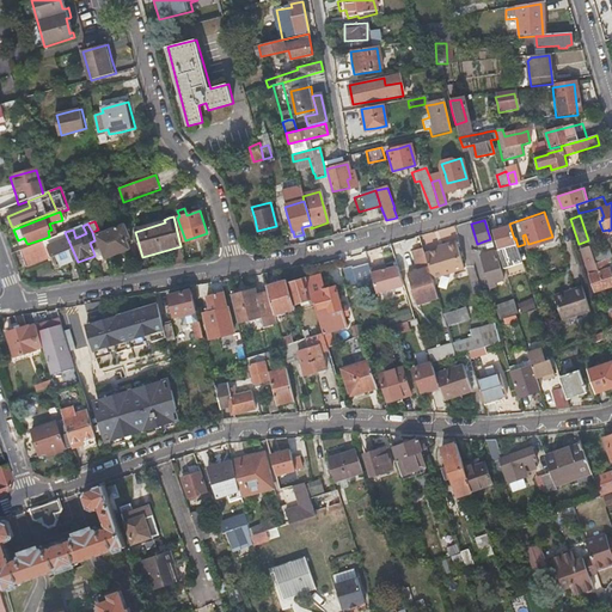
[(494,228),(491,231),(497,248),(500,257),(502,267),(521,261),(514,239),(509,224),(494,228)]
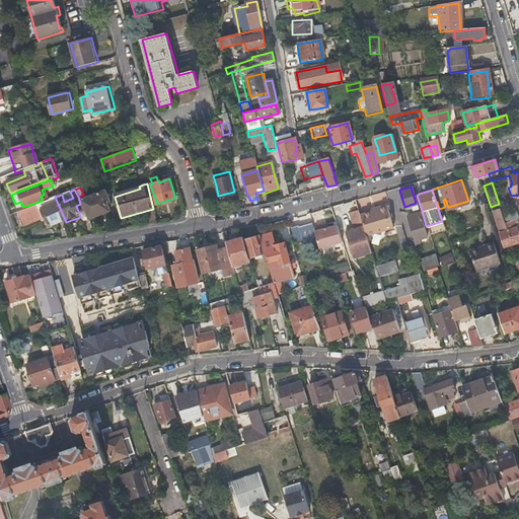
[(90,223),(100,218),(112,213),(107,205),(114,202),(108,192),(82,203),(90,223)]
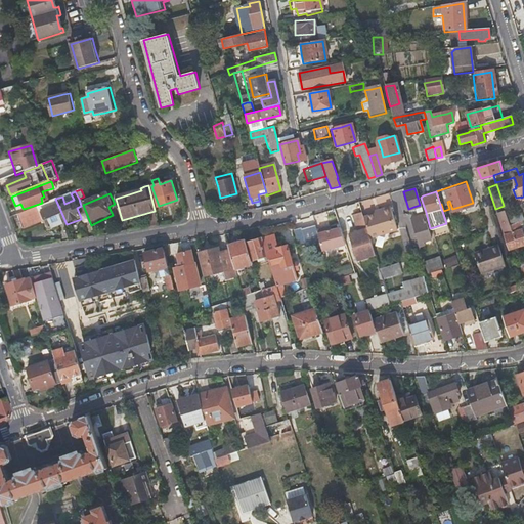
[(48,231),(67,224),(55,199),(48,202),(48,203),(15,214),(22,228),(42,222),(45,229),(46,227),(48,231)]
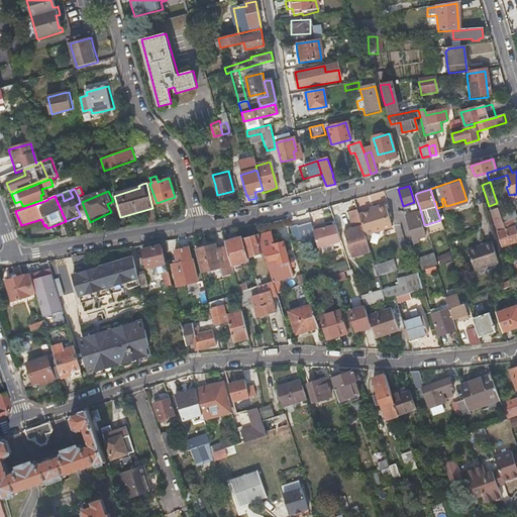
[(76,205),(80,215),(85,213),(80,203),(76,205)]
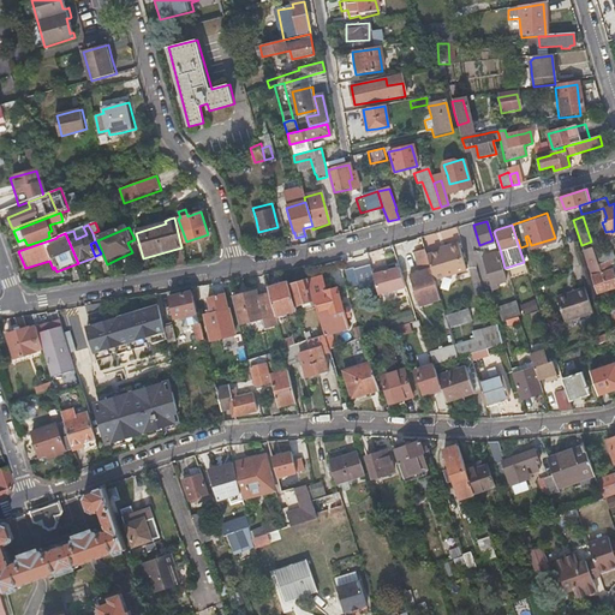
[(440,250),(428,254),(435,278),(466,269),(458,242),(447,244),(448,248),(440,250)]
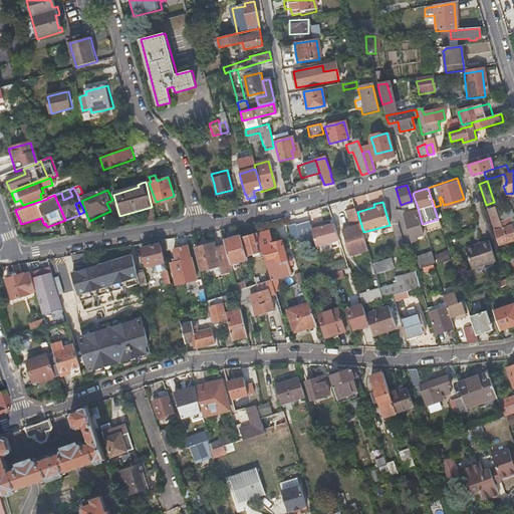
[(512,218),(511,216),(500,220),(497,212),(495,206),(487,208),(499,244),(513,238),(513,231),(510,219),(512,218)]
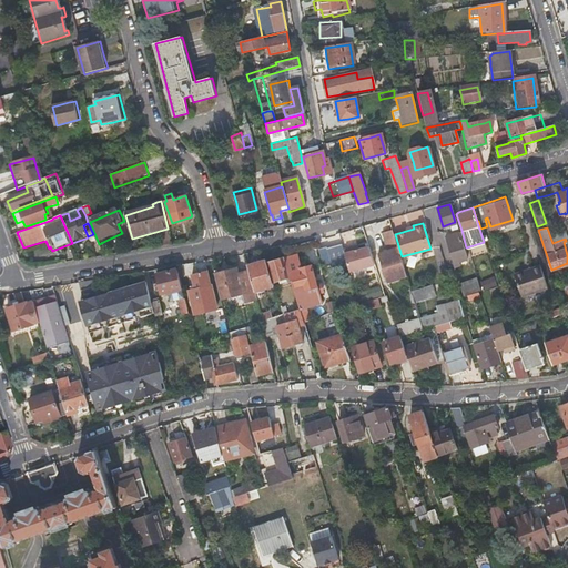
[(460,239),(464,239),(462,230),(445,235),(454,265),(459,264),(458,259),(466,256),(460,239)]
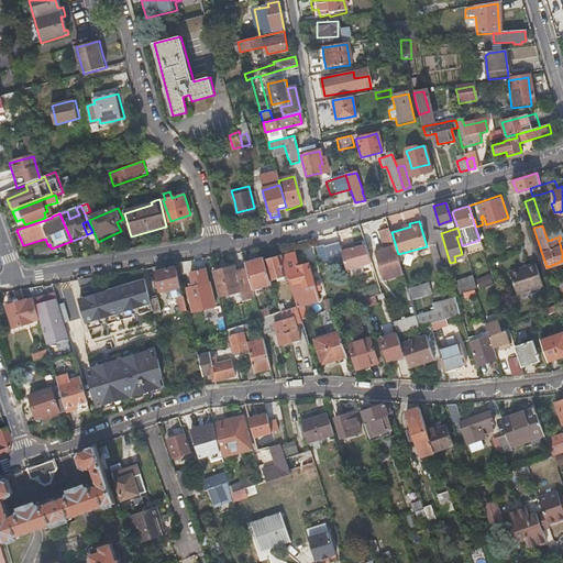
[(548,241),(560,236),(562,235),(562,233),(561,228),(544,232),(548,241)]
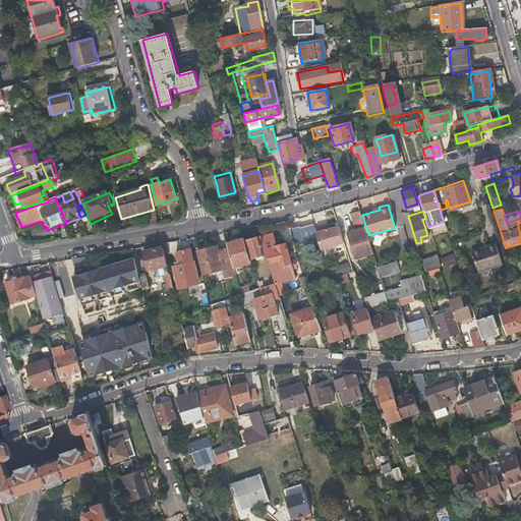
[(292,228),(294,234),(296,240),(303,239),(299,226),(292,228)]
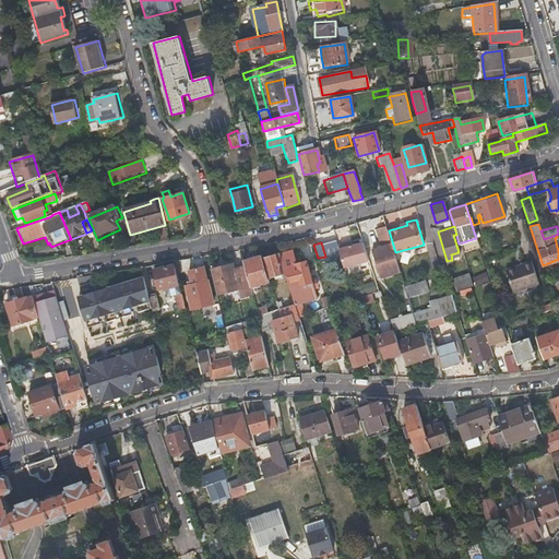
[(346,242),(339,244),(345,266),(369,260),(363,242),(353,245),(347,246),(346,242)]
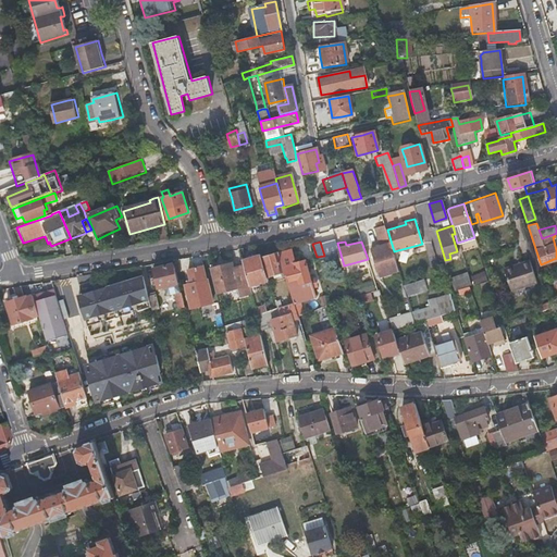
[(397,271),(390,243),(371,247),(380,275),(397,271)]
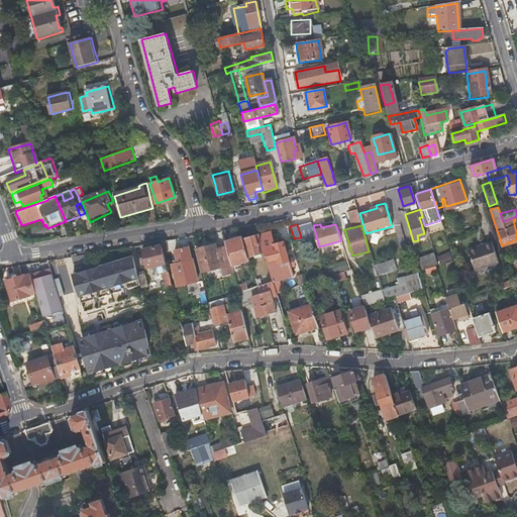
[(259,233),(242,238),(247,255),(253,253),(254,256),(261,254),(260,251),(264,250),(259,233)]
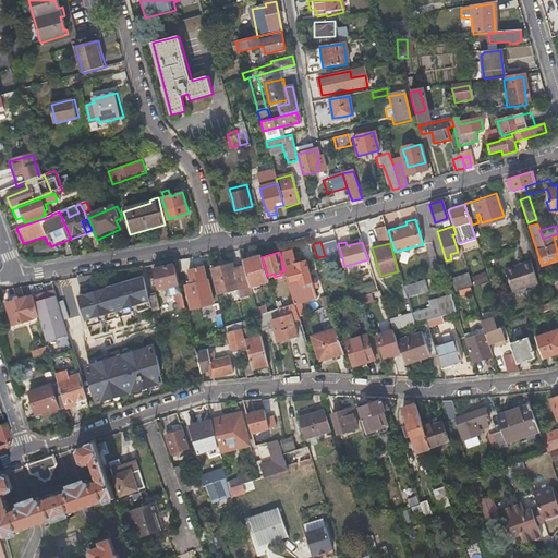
[(267,276),(262,257),(261,254),(243,259),(245,267),(250,287),(268,282),(267,276)]
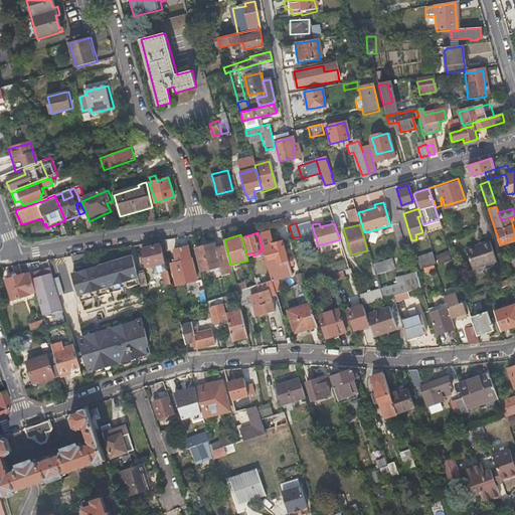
[(277,278),(280,277),(283,277),(278,262),(289,258),(283,238),(273,241),(274,246),(263,249),(276,291),(283,289),(281,284),(280,285),(277,278)]
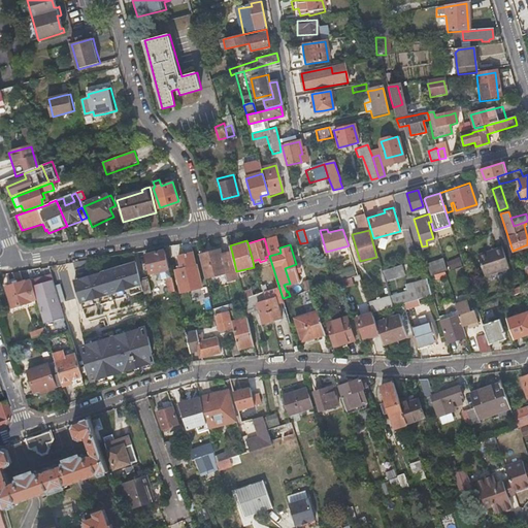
[(476,255),(480,265),(484,275),(507,267),(501,246),(476,255)]
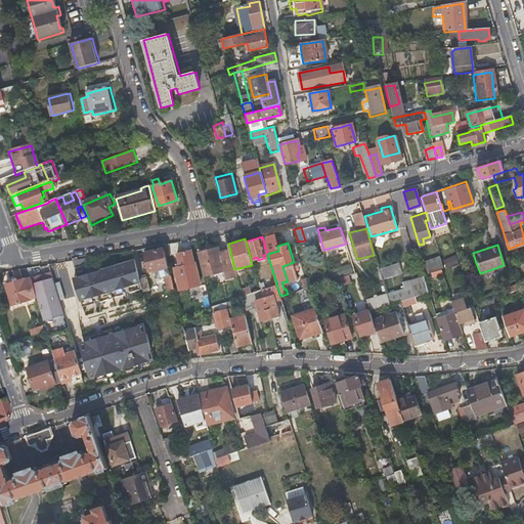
[(234,269),(230,251),(220,253),(218,248),(198,253),(204,276),(223,271),(225,279),(236,277),(234,269)]
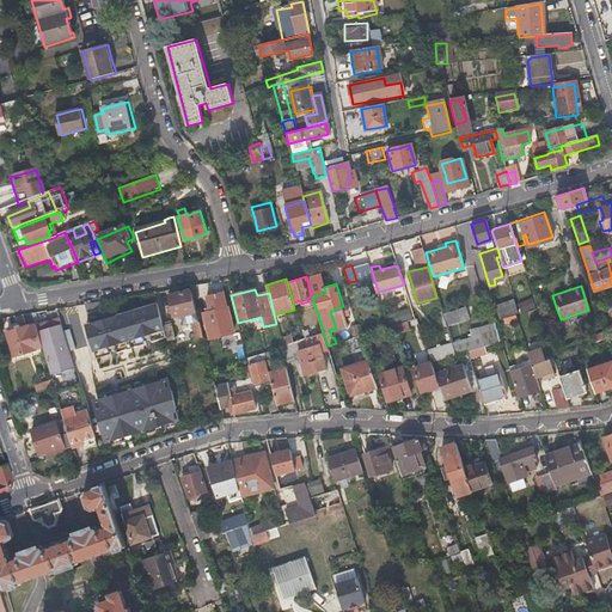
[(191,291),(181,293),(163,297),(169,318),(179,316),(182,326),(191,324),(195,337),(202,335),(191,291)]
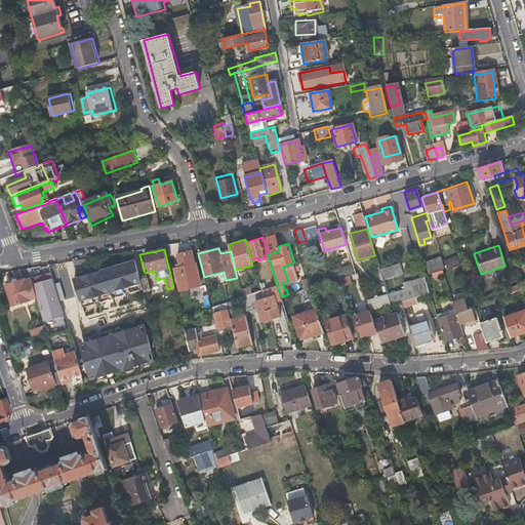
[(442,267),(441,263),(440,257),(425,263),(427,271),(432,270),(441,267),(442,267)]
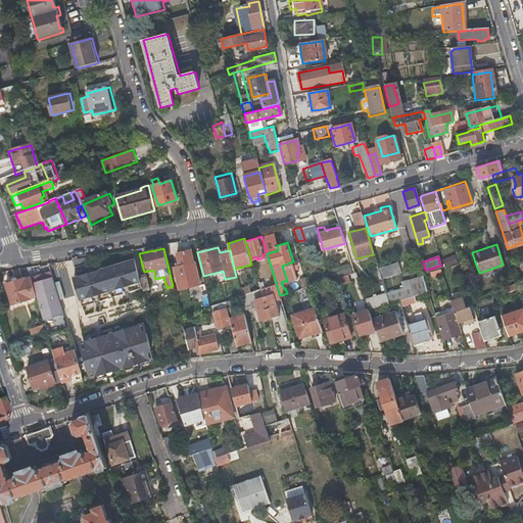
[(458,260),(457,256),(439,262),(440,266),(444,265),(453,263),(458,260)]
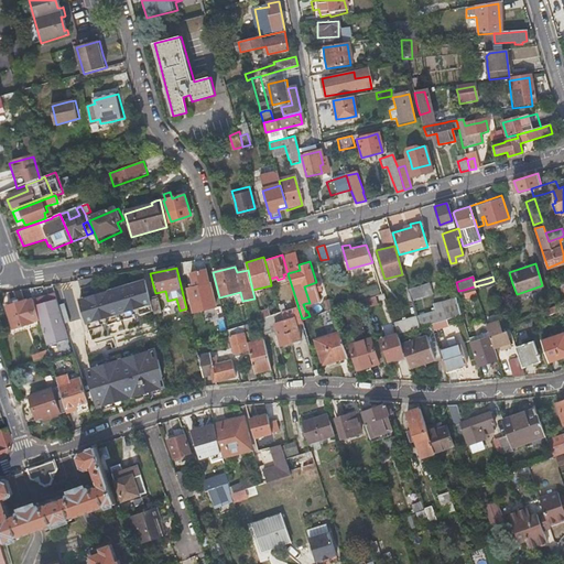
[(411,296),(422,293),(432,290),(429,279),(408,285),(411,296)]
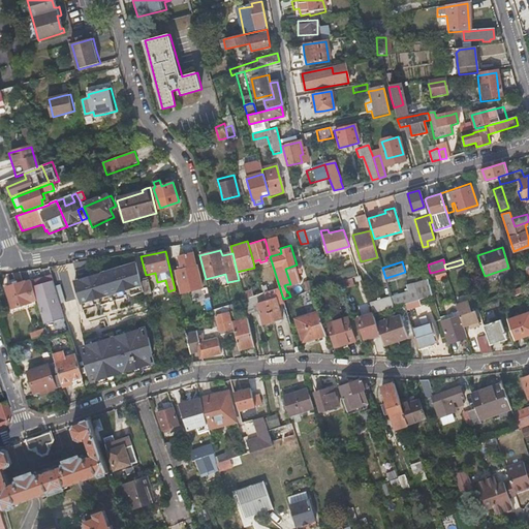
[(98,305),(144,291),(142,282),(137,263),(88,279),(93,296),(80,299),(84,312),(99,307),(98,305)]
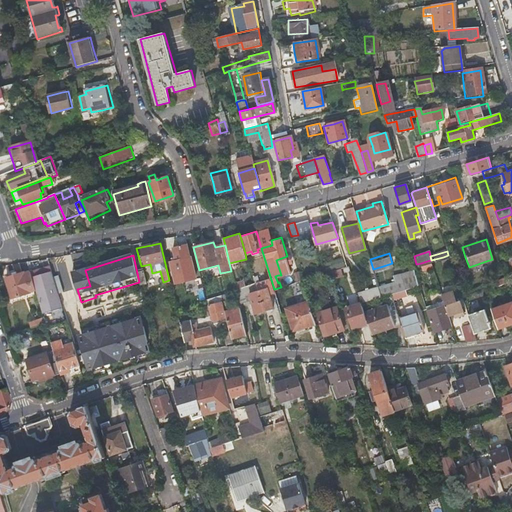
[(171,262),(173,272),(176,283),(196,278),(191,257),(171,262)]
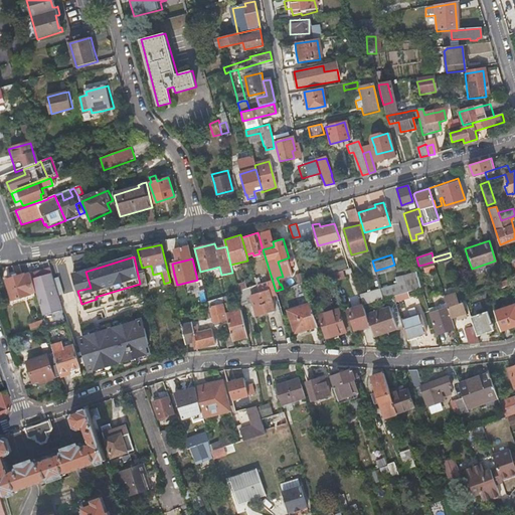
[(333,273),(347,269),(345,260),(330,263),(333,273)]
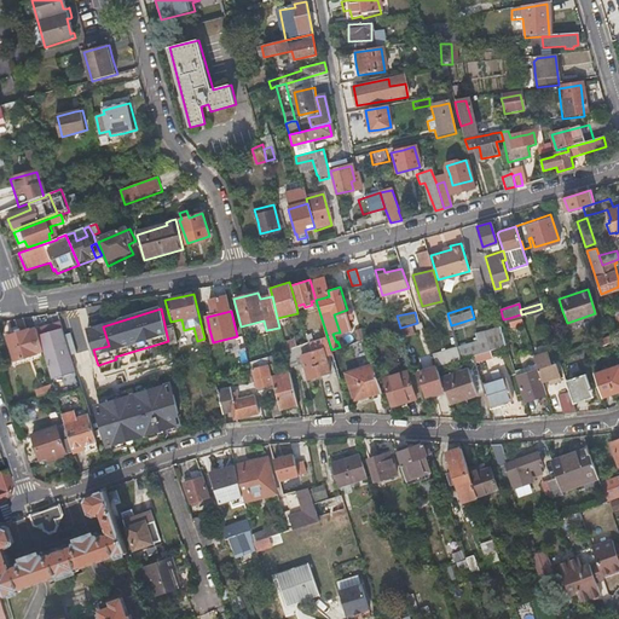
[(512,324),(522,322),(522,320),(520,314),(509,318),(512,324)]
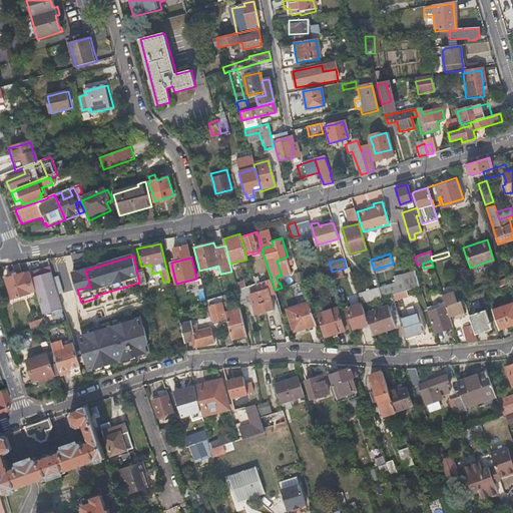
[(50,268),(30,274),(35,291),(43,315),(62,309),(50,268)]
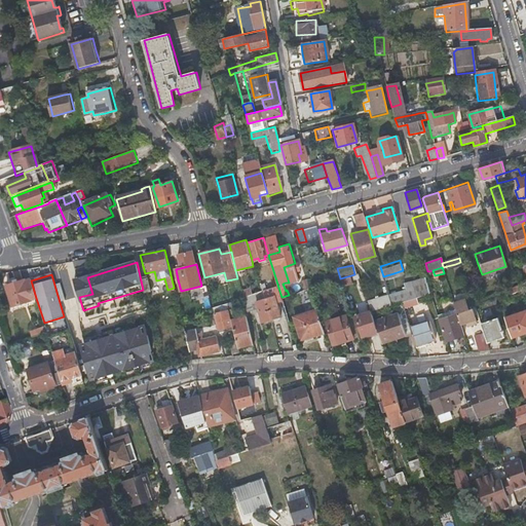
[(424,274),(411,278),(417,298),(430,294),(424,274)]
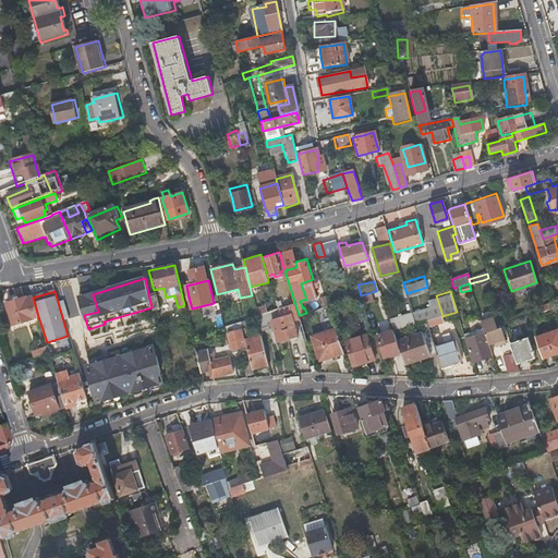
[(38,316),(33,298),(32,294),(5,303),(12,324),(38,316)]
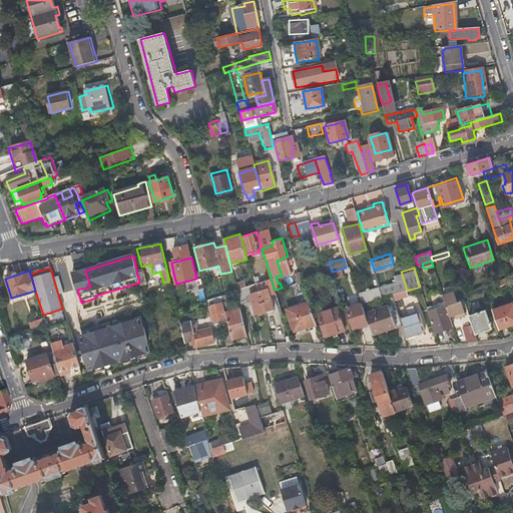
[(90,287),(85,271),(72,275),(77,290),(90,287)]
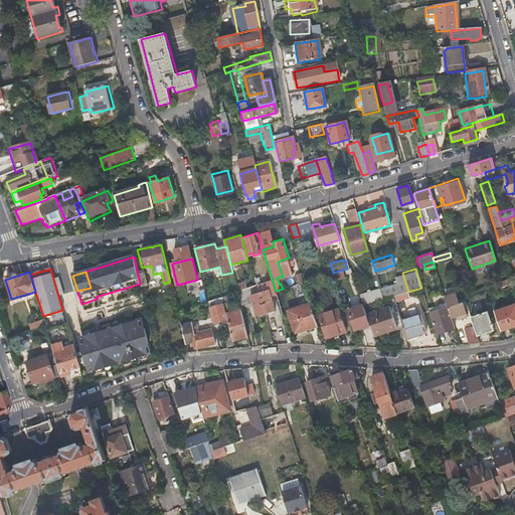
[(387,298),(394,296),(404,293),(408,292),(402,273),(395,275),(398,284),(381,290),(384,299),(387,298)]
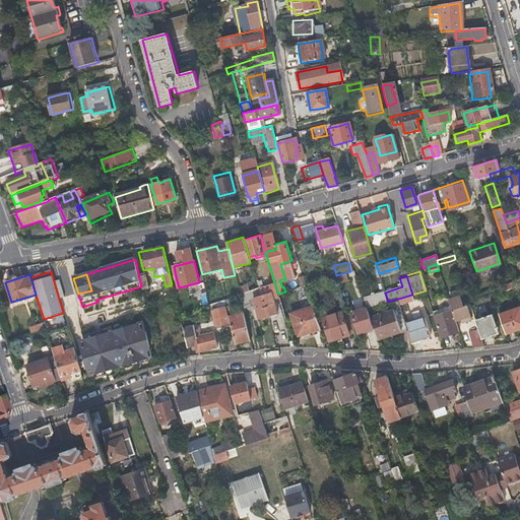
[(143,291),(146,290),(149,290),(145,276),(139,277),(141,286),(143,291)]
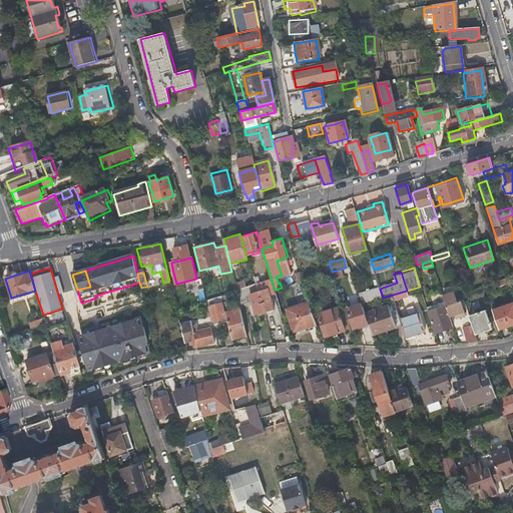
[(508,284),(507,280),(506,277),(494,281),(496,289),(508,284)]
